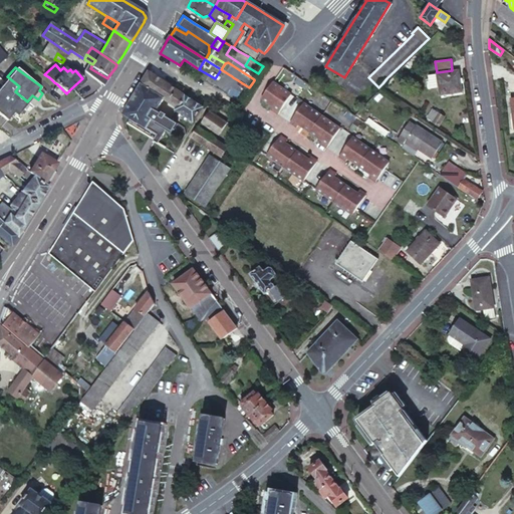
[(258,73),(254,79),(259,82),(267,70),(262,67),(258,73)]
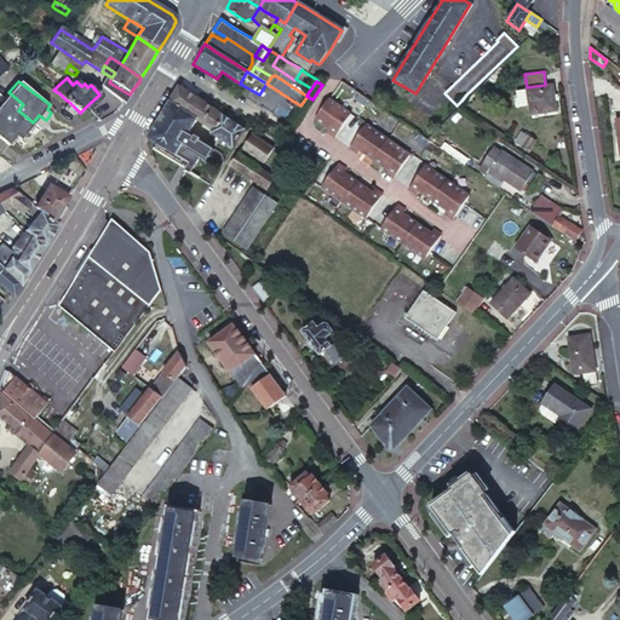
[(552,84),(545,85),(527,87),(530,115),(556,110),(552,84)]
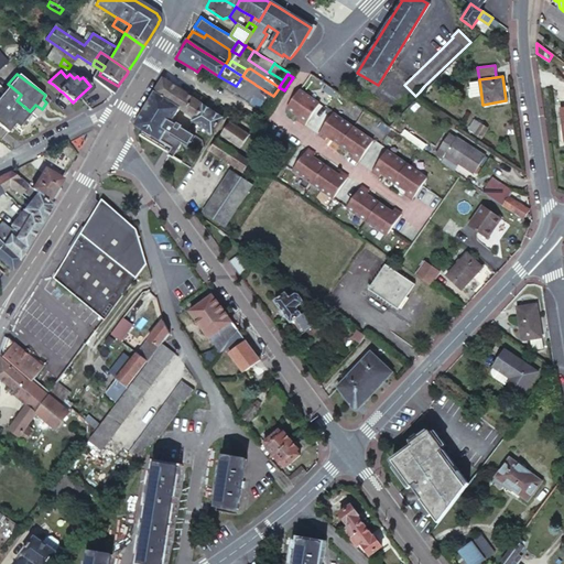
[(180,108),(195,118),(204,104),(179,87),(163,78),(161,82),(153,93),(167,100),(180,108)]
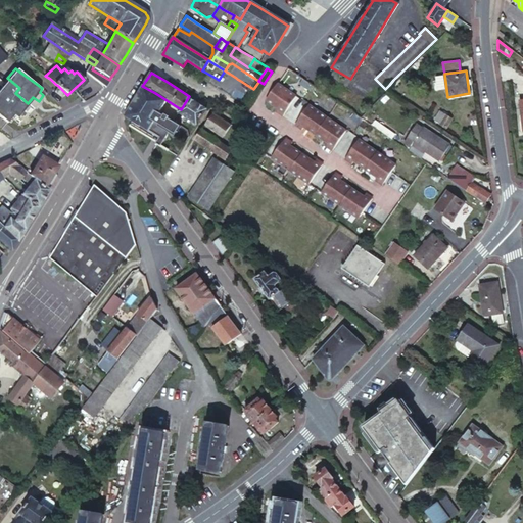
[(34,107),(39,101),(33,97),(28,103),(15,93),(19,88),(7,78),(0,87),(0,116),(7,123),(13,115),(17,119),(30,104),(34,107)]
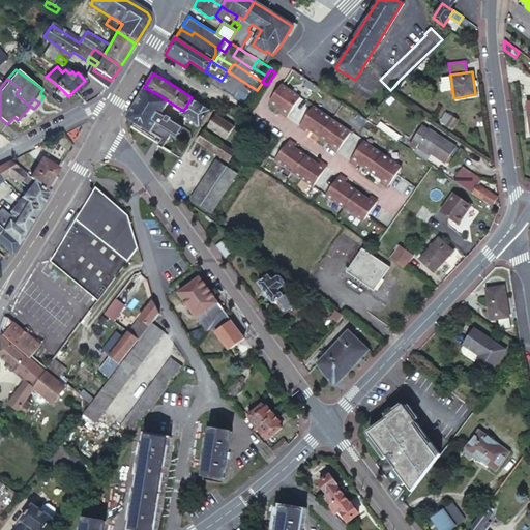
[(162,114),(169,101),(157,94),(144,87),(141,93),(125,117),(150,133),(150,131),(162,114)]
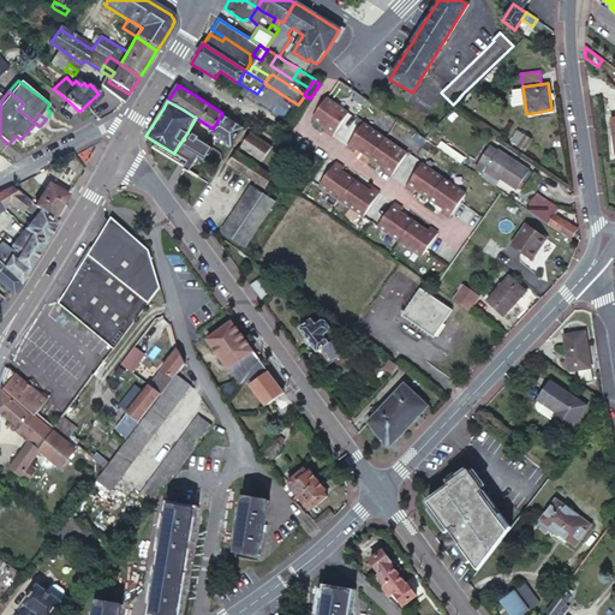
[(347,115),(326,101),(311,120),(326,130),(323,133),(332,138),(347,115)]
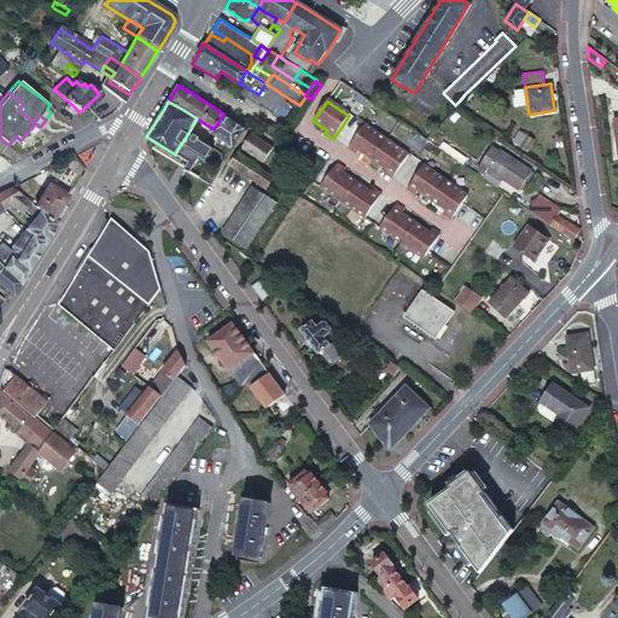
[(222,139),(234,120),(226,115),(223,114),(214,129),(211,133),(222,139)]
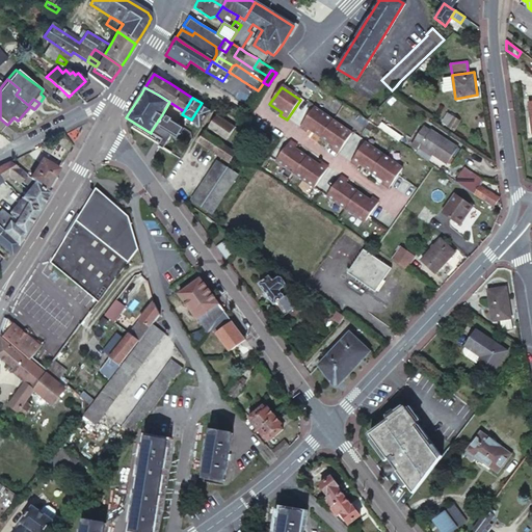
[(201,126),(211,109),(202,103),(191,120),(201,126)]
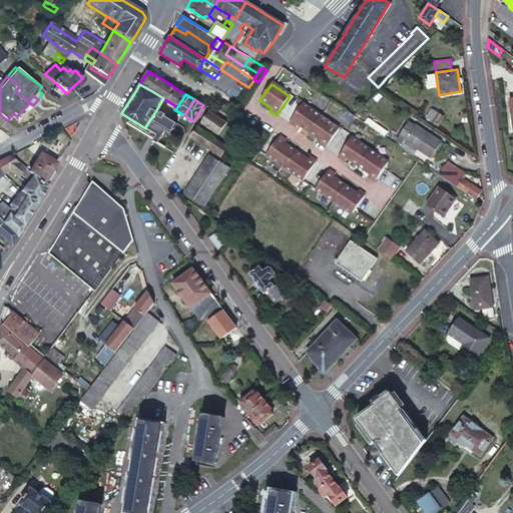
[(431,109),(420,102),(415,110),(420,113),(420,114),(425,117),(431,109)]
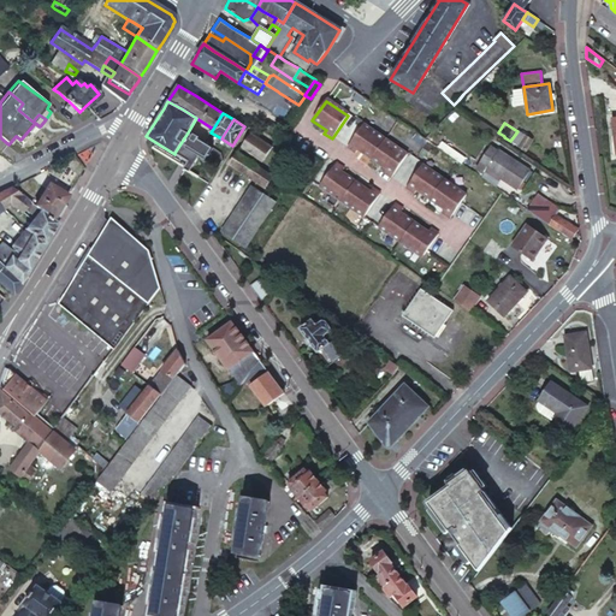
[(385,141),(362,125),(347,149),(355,154),(357,150),(371,160),(385,141)]
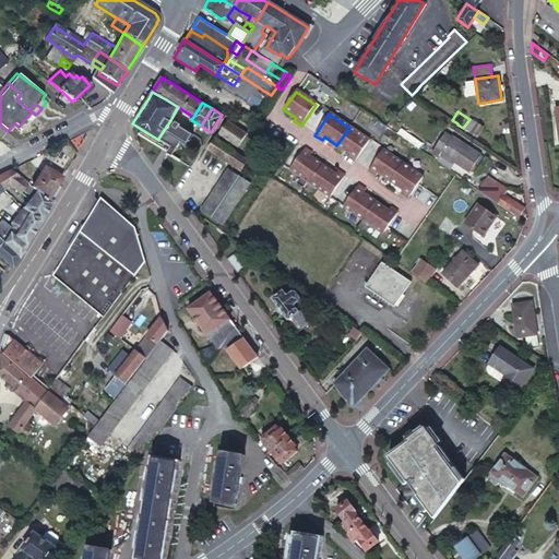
[(175,123),(170,120),(158,139),(169,146),(166,153),(170,156),(180,140),(187,143),(192,133),(190,132),(180,126),(181,125),(177,121),(175,123)]
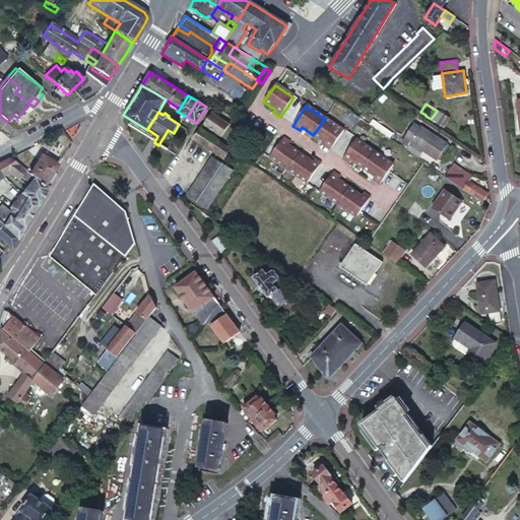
[(230,124),(211,113),(204,124),(221,135),(230,124)]
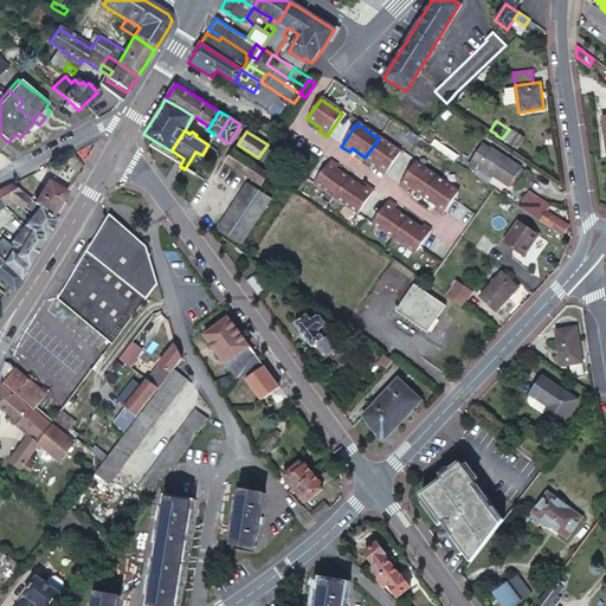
[(400,153),(379,139),(365,158),(379,167),(376,171),(385,175),(400,153)]
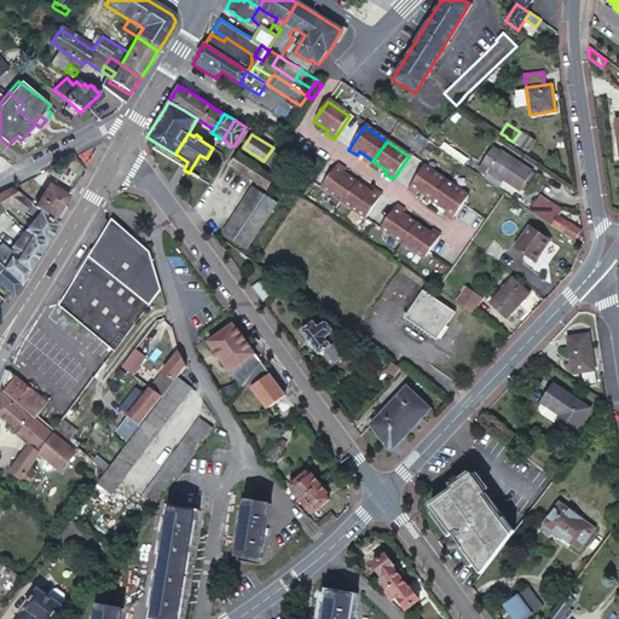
[(499,151),(493,160),(497,162),(527,183),(533,174),(499,151)]
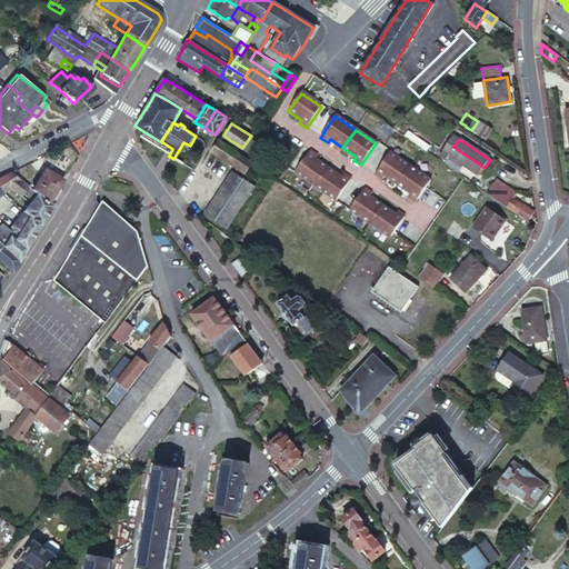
[(248,160),(219,141),(215,148),(211,151),(239,170),(245,173),(251,163),(248,160)]
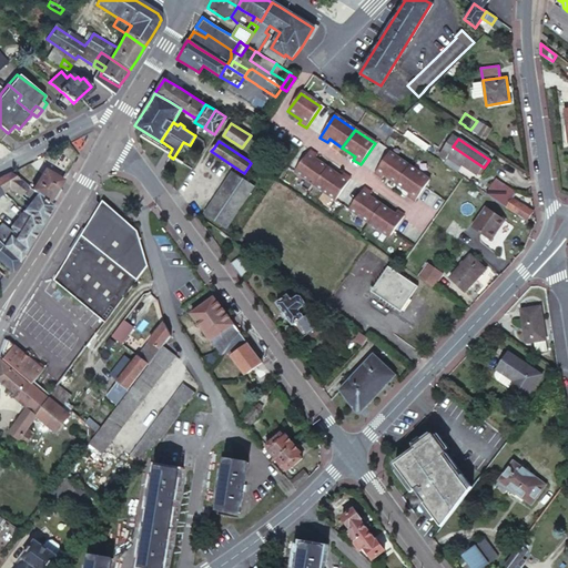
[(453,146),(444,160),(460,172),(463,168),(477,178),(484,168),(456,149),(453,146)]
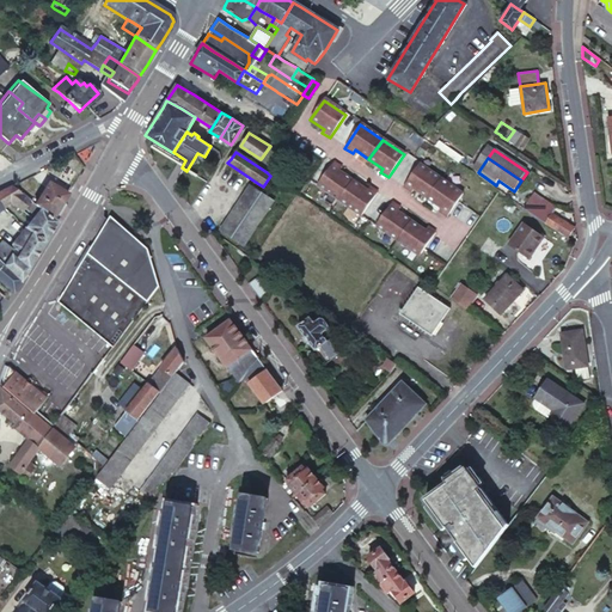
[(341,167),(332,163),(317,185),(338,201),(352,181),(338,171),(341,167)]
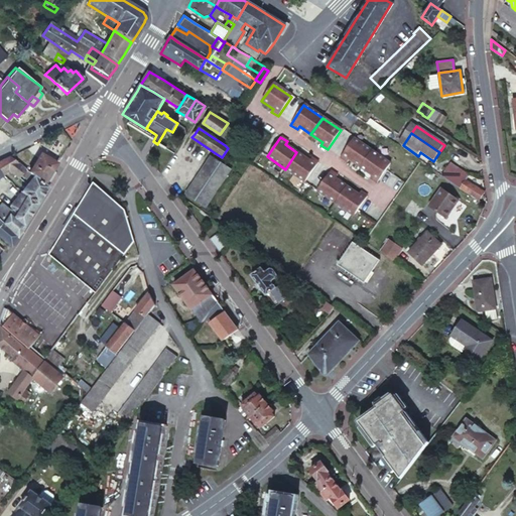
[(371,150),(353,138),(340,157),(346,162),(348,159),(360,167),(371,150)]
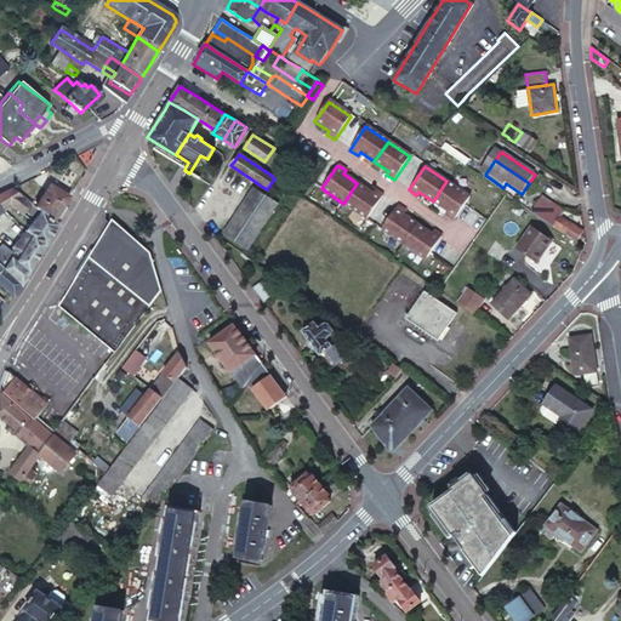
[(33,181),(16,189),(26,198),(43,189),(33,181)]
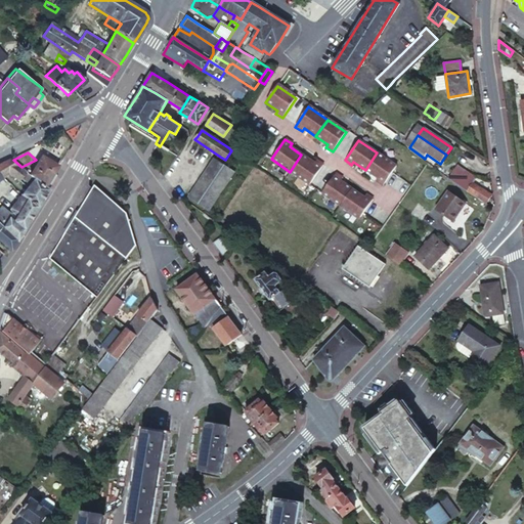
[(395,166),(377,153),(365,170),(377,178),(375,181),(382,185),(395,166)]
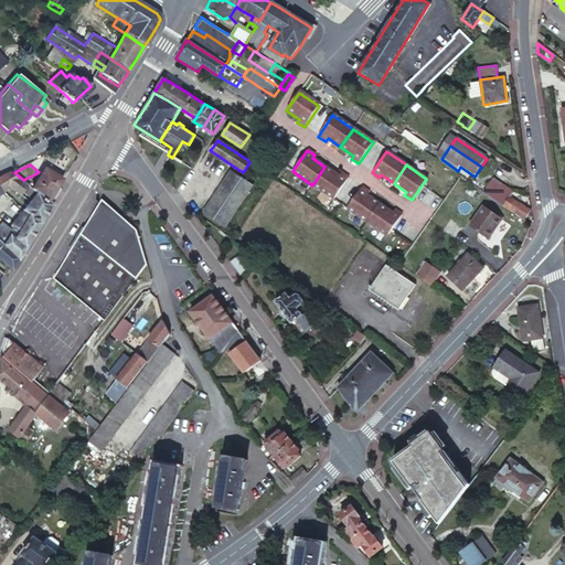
[(36,191),(49,202),(64,178),(46,166),(33,188),(36,191)]
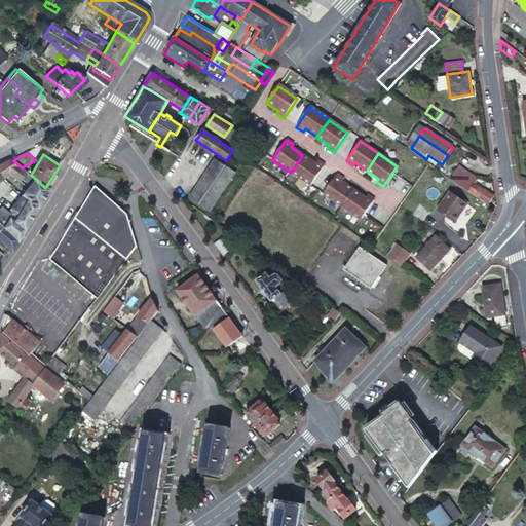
[(314,163),(302,155),(291,173),(309,185),(324,165),(316,161),(314,163)]
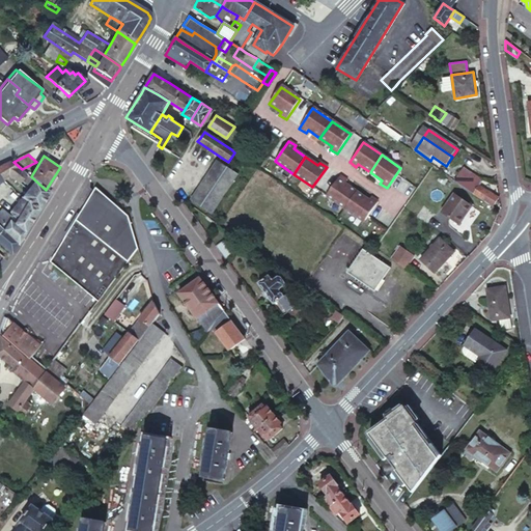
[(232,179),(238,171),(221,161),(217,158),(192,197),(194,198),(212,211),(218,200),(232,179)]
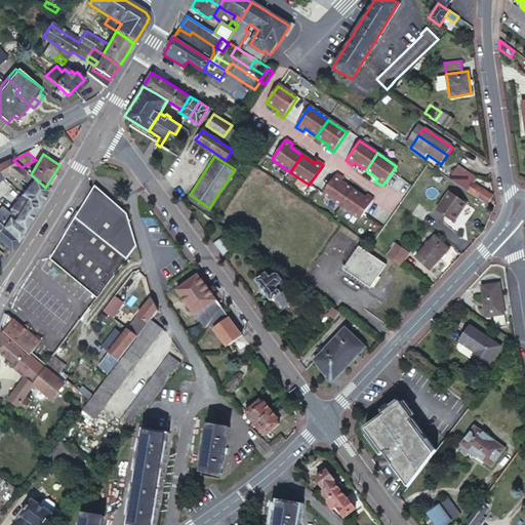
[(11,158),(0,163),(0,169),(3,175),(9,172),(18,179),(27,171),(22,167),(13,160),(11,158)]
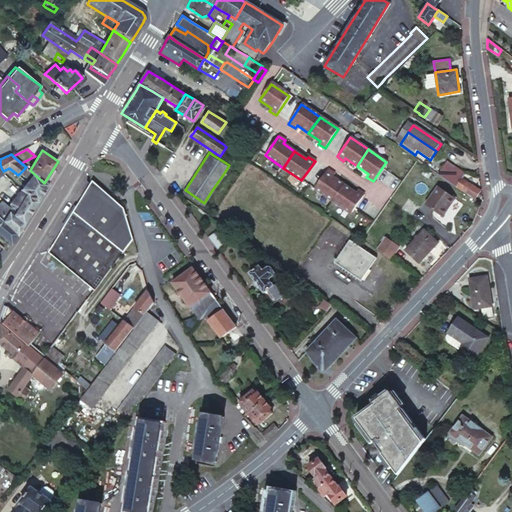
[(457,183),(464,170),(445,160),(438,173),(457,183)]
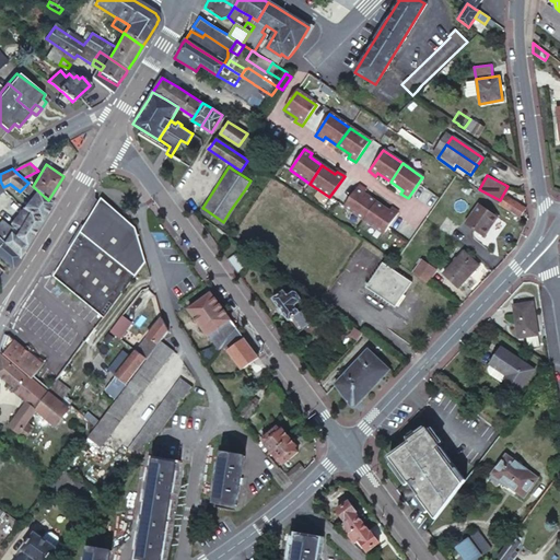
[(364,190),(357,185),(342,206),(363,220),(375,201),(362,193),(364,190)]
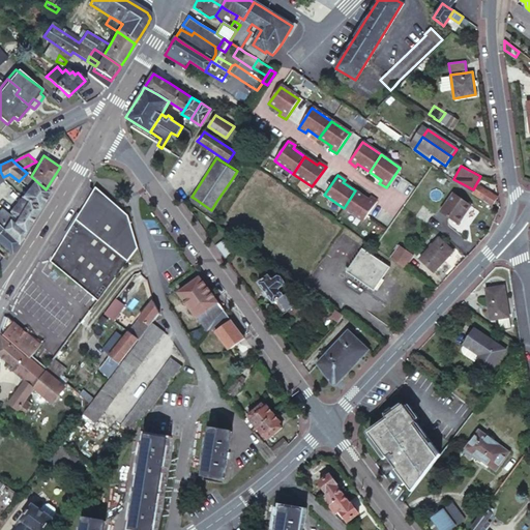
[(21,196),(39,210),(50,193),(46,189),(34,179),(24,193),(21,196)]
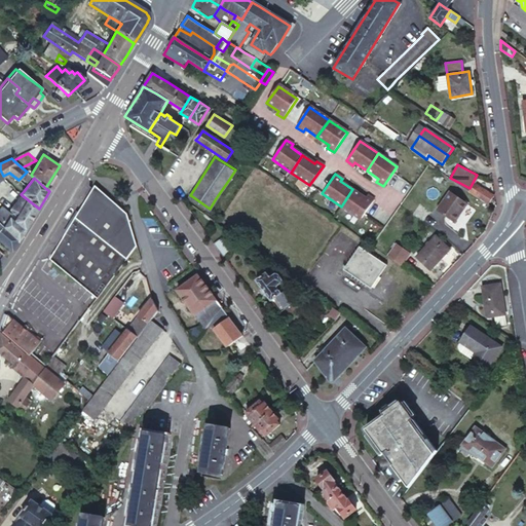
[(474,182),(474,183),(468,191),(483,201),(488,204),(492,195),(474,182)]
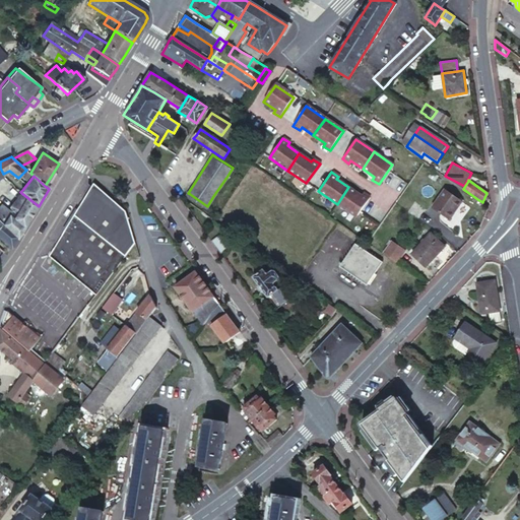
[(94,185),(77,213),(82,217),(106,236),(124,250),(128,253),(135,245),(129,221),(127,216),(127,213),(109,198),(106,195),(94,185)]
